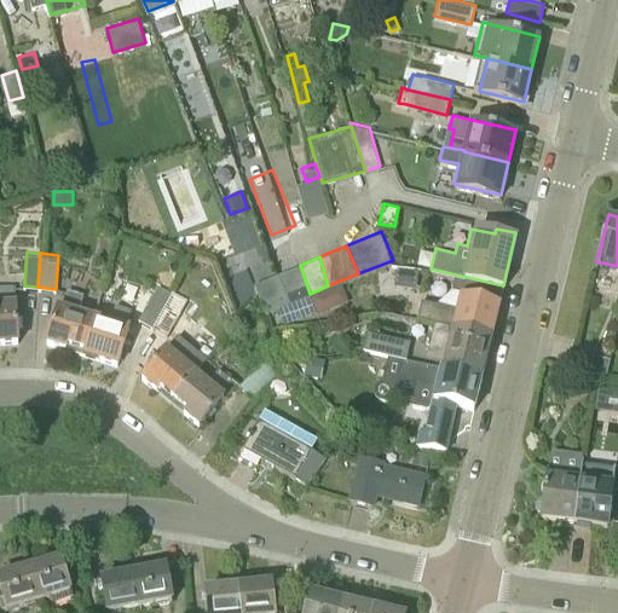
[(288,302),(310,294),(300,265),(277,273),(288,302)]
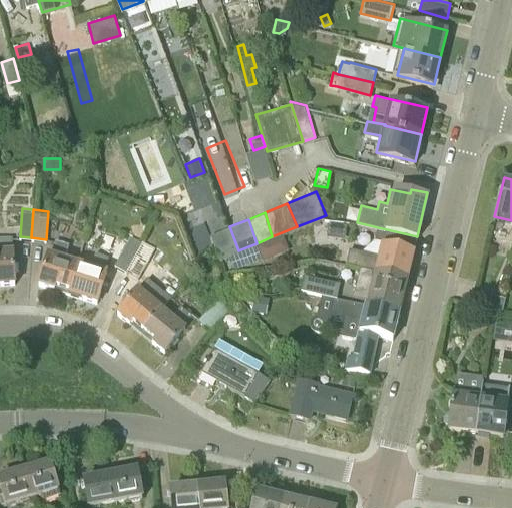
[(220,258),(238,250),(229,226),(210,234),(220,258)]
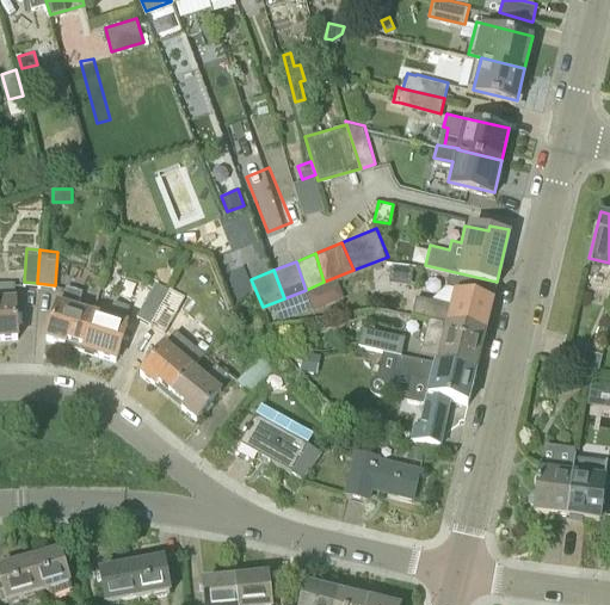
[(485,328),(497,282),(450,271),(448,284),(456,286),(451,303),(417,295),(412,313),(429,316),(485,328)]
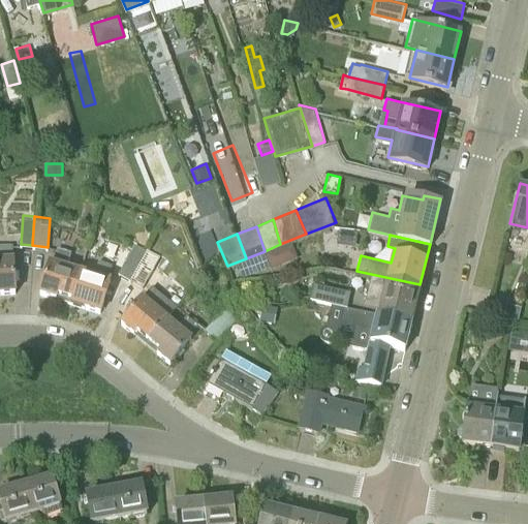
[(127,271),(149,280),(161,249),(140,240),(127,271)]
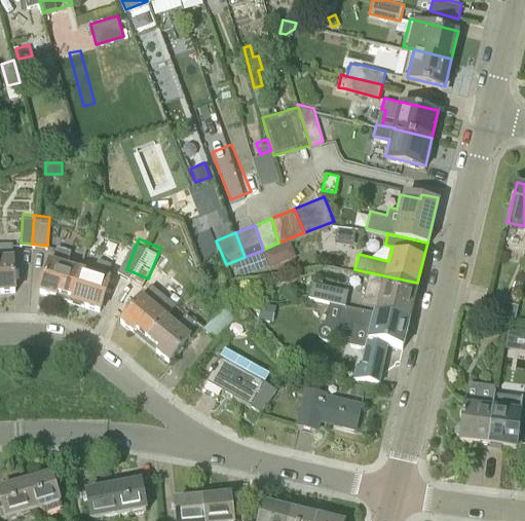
[(0,289),(15,288),(13,254),(10,254),(9,240),(0,240),(0,289)]
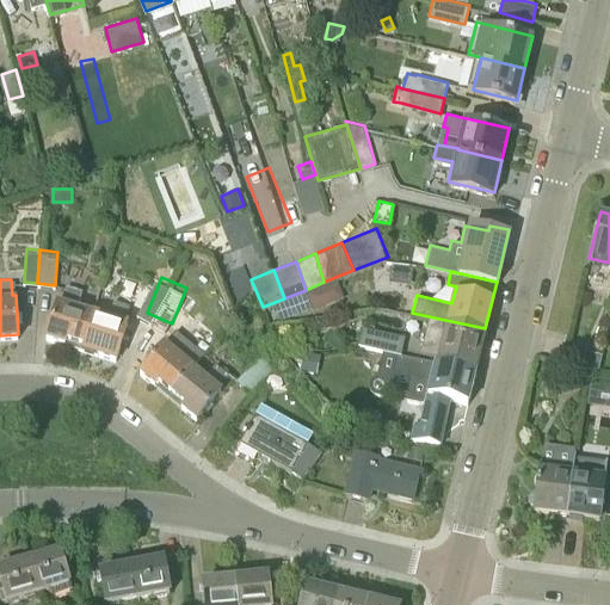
[(81,341),(91,309),(78,304),(81,290),(67,285),(62,300),(59,298),(48,337),(66,341),(67,337),(81,341)]
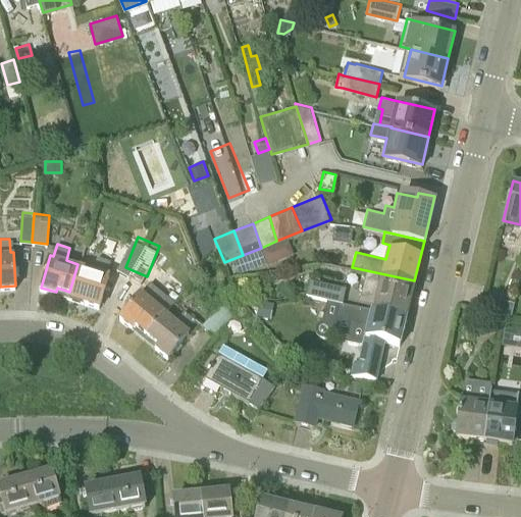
[(276,260),(270,246),(262,249),(268,263),(276,260)]
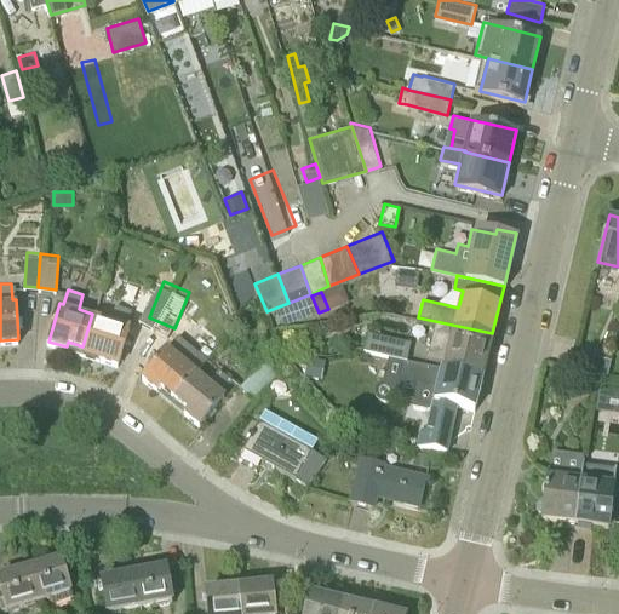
[(92,314),(82,346),(101,351),(98,357),(118,362),(129,325),(126,323),(131,309),(115,304),(110,319),(92,314)]
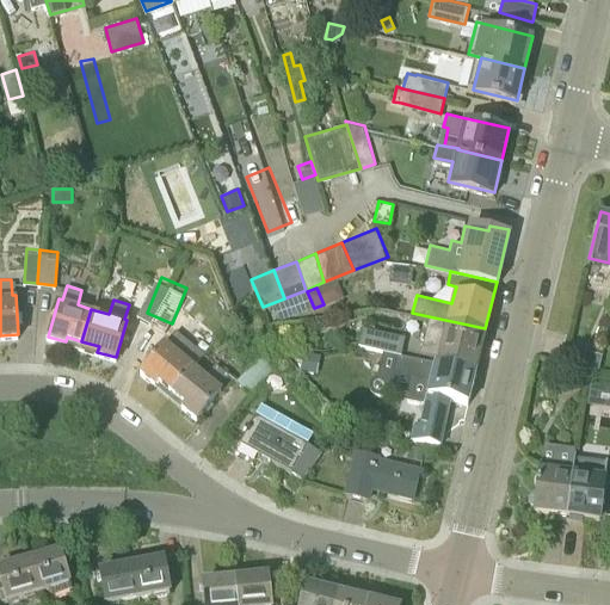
[(475,369),(485,328),(429,316),(423,346),(437,349),(435,359),(475,369)]
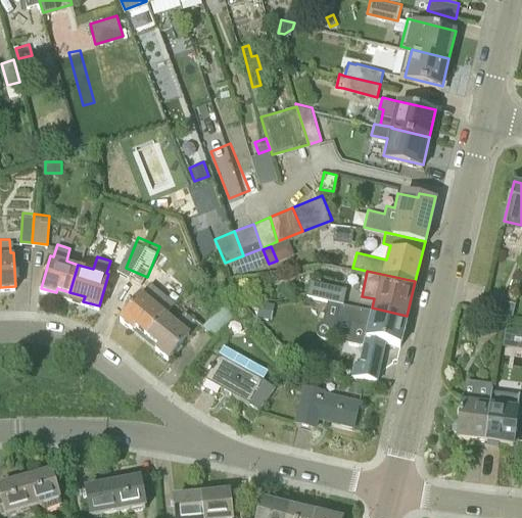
[(307,293),(329,298),(343,301),(346,287),(311,279),(307,293)]
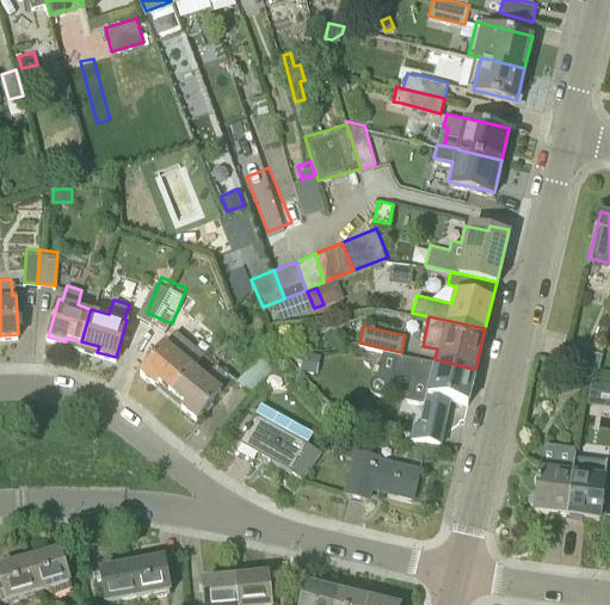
[(171,388),(202,350),(178,331),(168,343),(167,341),(142,372),(155,383),(159,378),(171,388)]
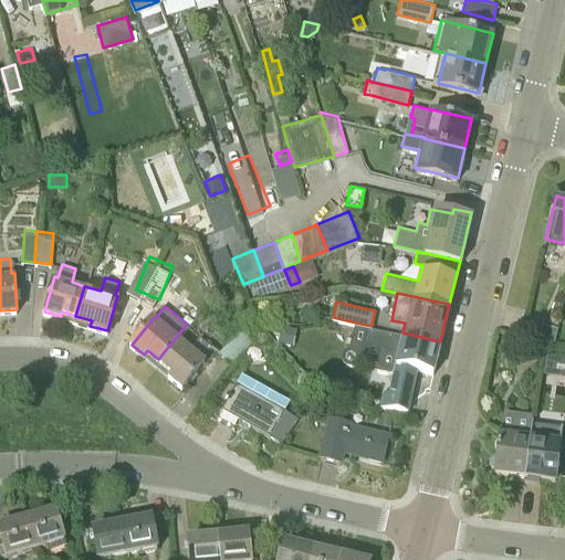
[(555,340),(557,327),(527,320),(524,334),(555,340)]
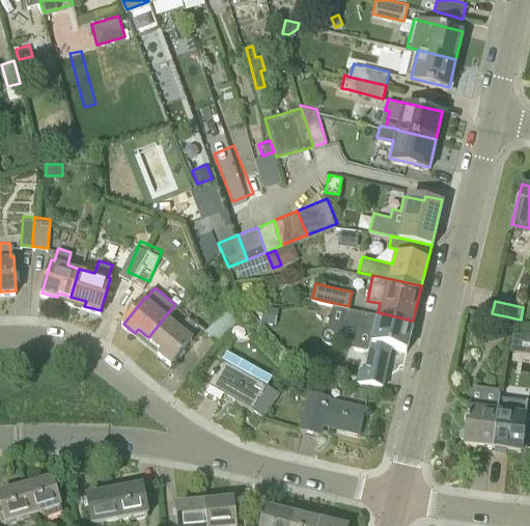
[(378,312),(349,306),(334,303),(328,325),(326,326),(324,328),(323,330),(322,332),(322,334),(322,337),(323,339),(324,341),(326,342),(328,343),(330,344),(332,344),(335,344),(337,343),(369,350),(365,365),(360,364),(357,380),(382,385),(391,345),(407,350),(413,321),(378,312)]
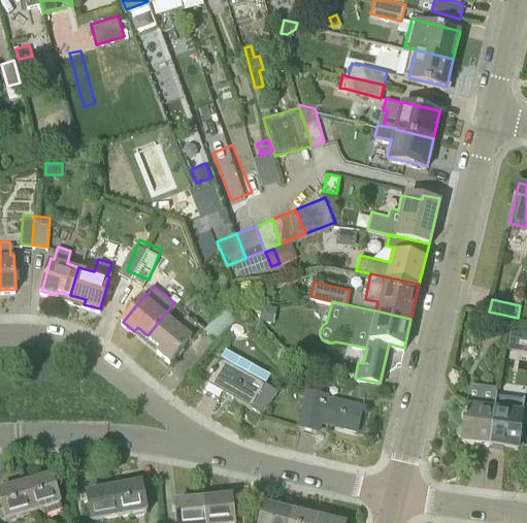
[(174,302),(147,335),(160,346),(157,350),(170,361),(192,334),(189,331),(197,321),(187,313),(178,323),(167,315),(176,303),(174,302)]
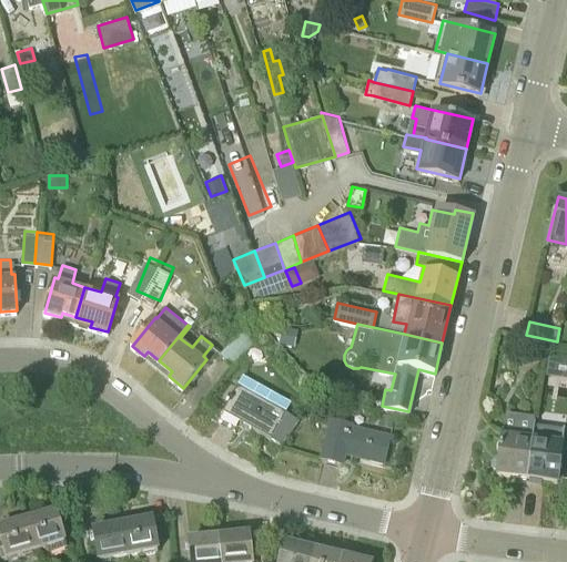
[(295,346),(300,328),(283,325),(279,343),(295,346)]
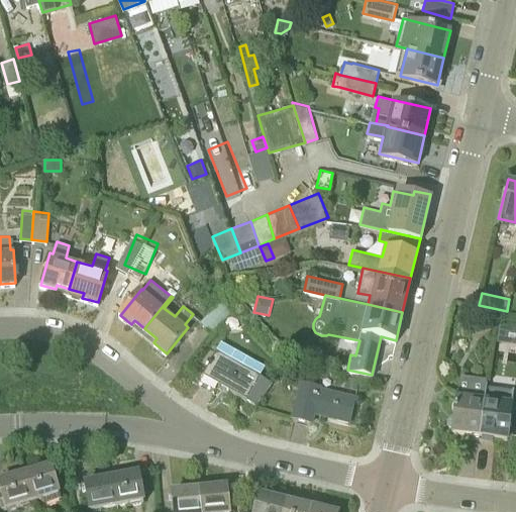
[(223,320),(231,310),(219,300),(201,321),(213,331),(223,320)]
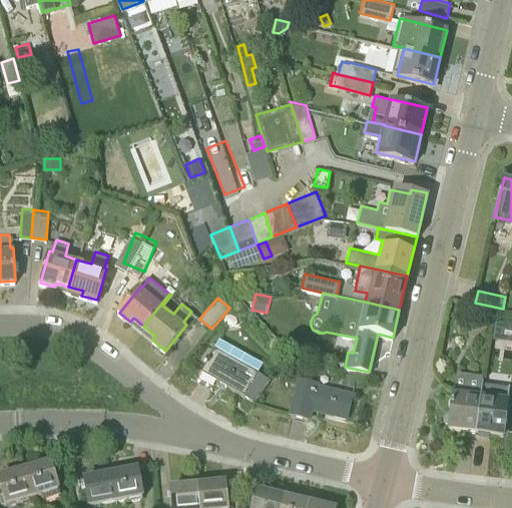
[(467,312),(467,307),(464,304),(459,303),(455,307),(455,312),(458,315),(463,316),(467,312)]
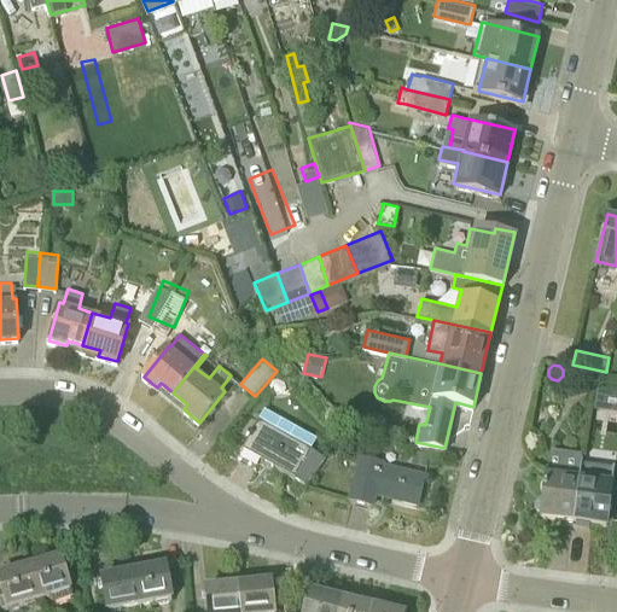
[(296,476),(312,447),(258,417),(242,446),(296,476)]
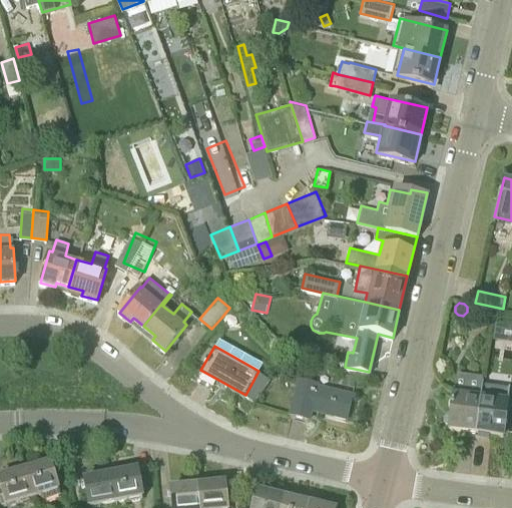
[(355,385),(357,375),(346,372),(343,382),(355,385)]
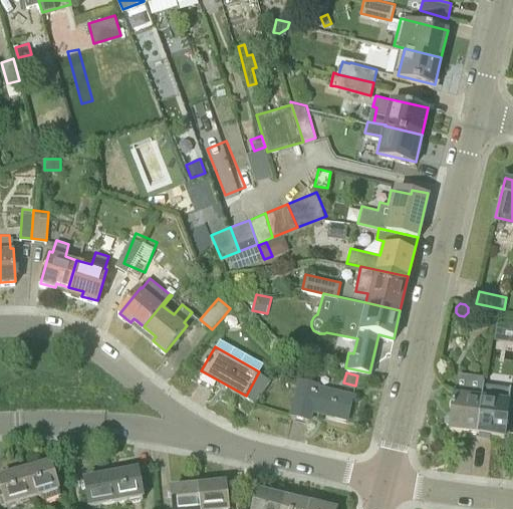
[(347,418),(353,395),(319,387),(320,383),(300,377),(291,415),(309,419),(311,409),(347,418)]
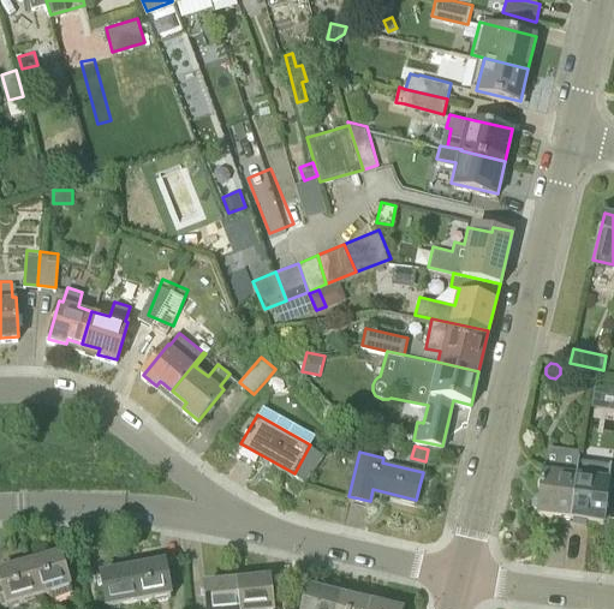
[(571,517),(578,458),(576,473),(543,469),(537,512),(571,517)]
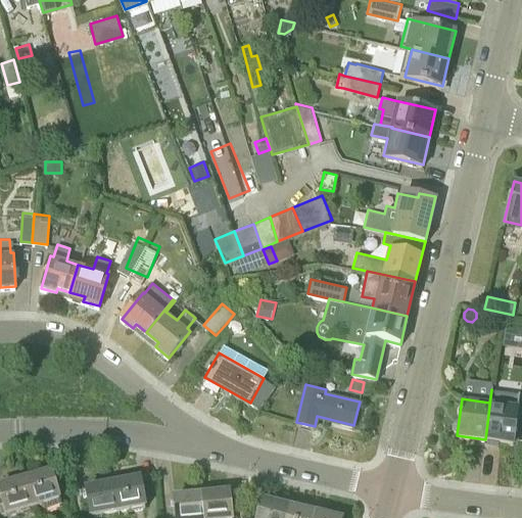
[(491,389),(485,439),(513,444),(518,406),(519,393),(491,389)]
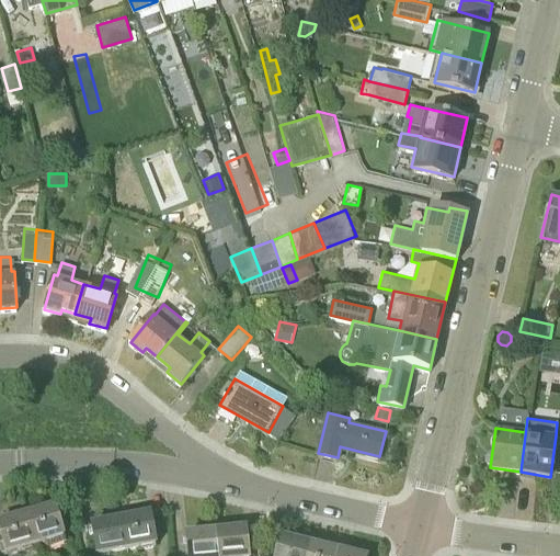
[(25,512),(35,544),(47,541),(48,546),(65,541),(54,503),(25,512)]
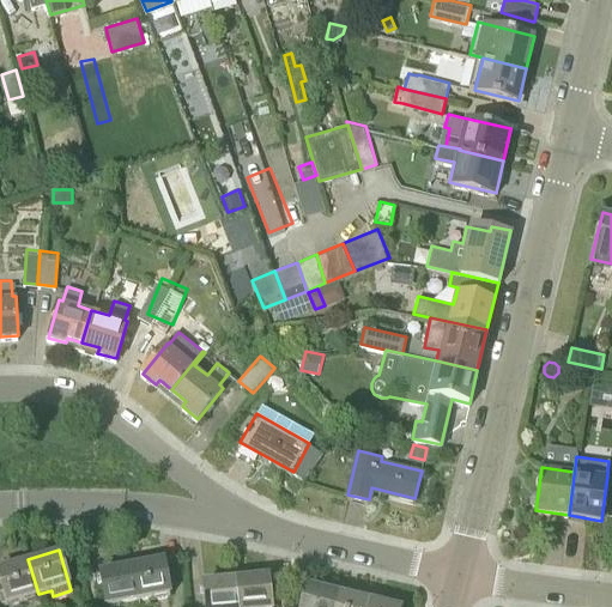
[(132,564),(139,600),(170,594),(164,558),(132,564)]
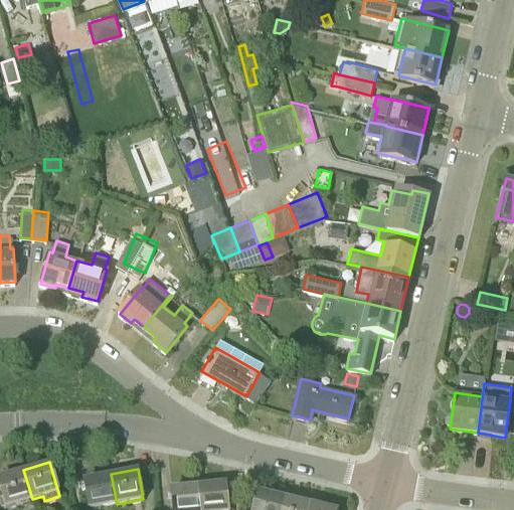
[(0,486),(6,507),(32,499),(23,470),(0,477),(0,486)]
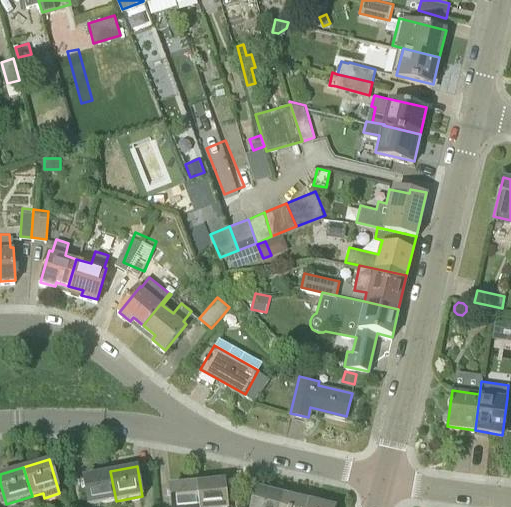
[(90,506),(116,501),(110,471),(84,476),(90,506)]
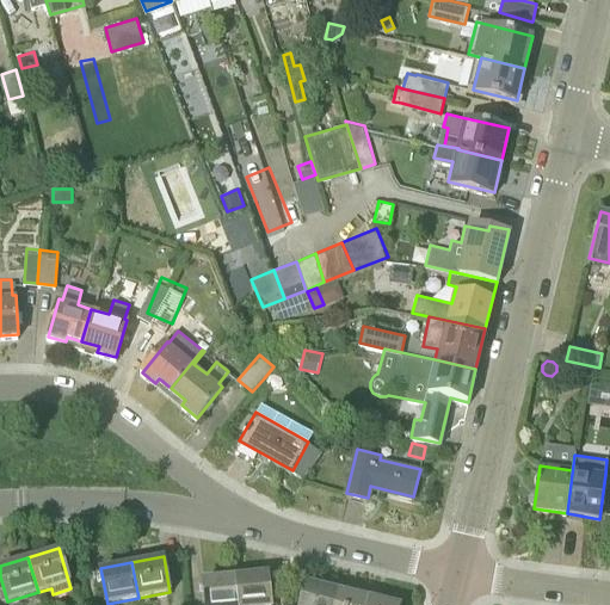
[(236,575),(239,604),(271,604),(269,572),(236,575)]
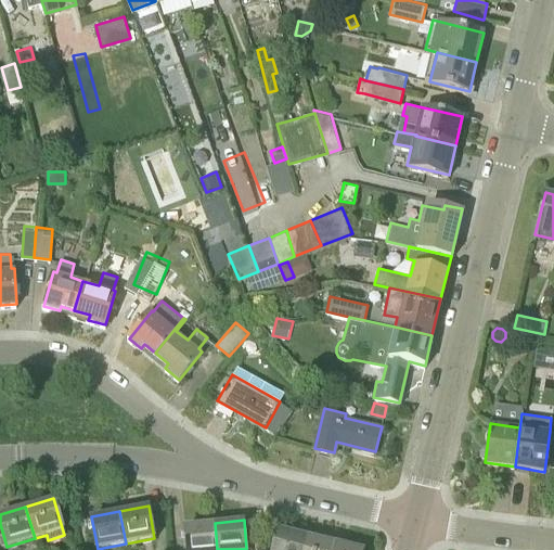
[(185,526),(187,549),(217,549),(215,523),(185,526)]
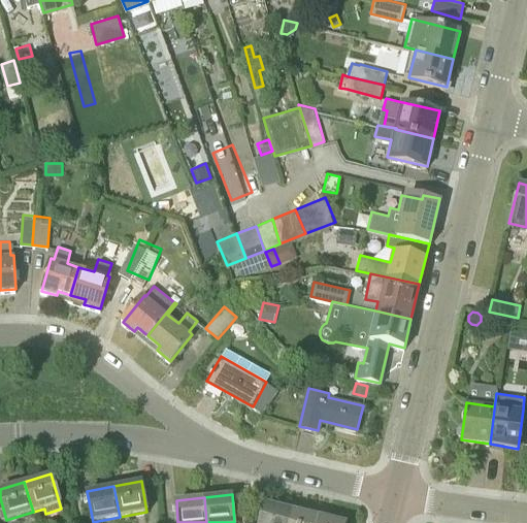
[(288,522),(292,510),(265,503),(260,522),(288,522)]
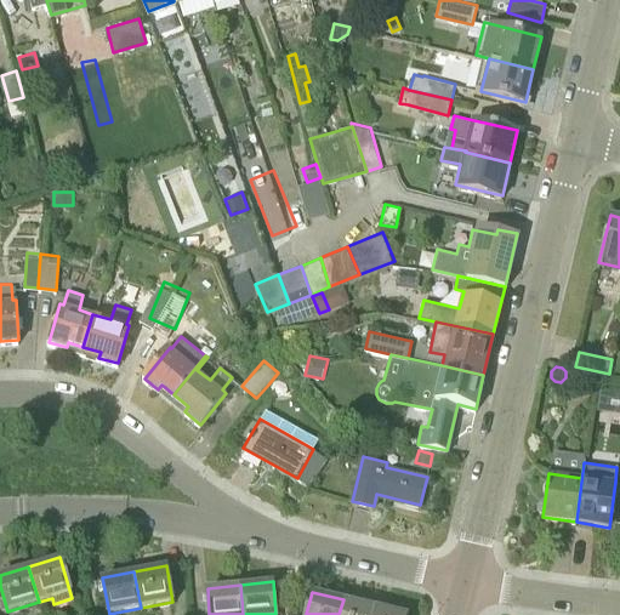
[(371,614),(374,608),(343,599),(339,614),(371,614)]
